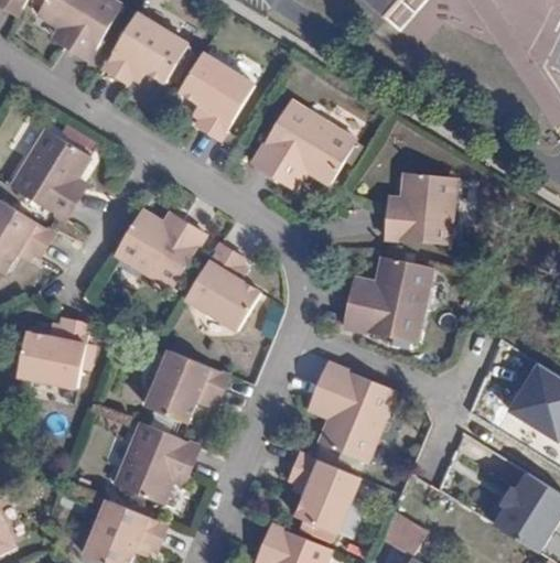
[(25,0),(1,0),(19,12),(25,0)]
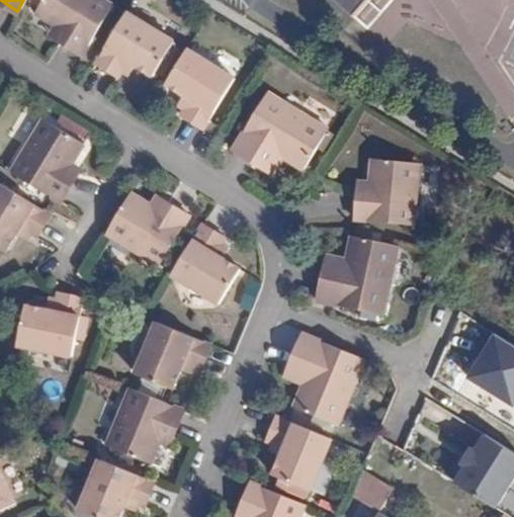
[(110,9),(95,0),(44,0),(33,16),(62,35),(57,44),(79,57),(110,9)]
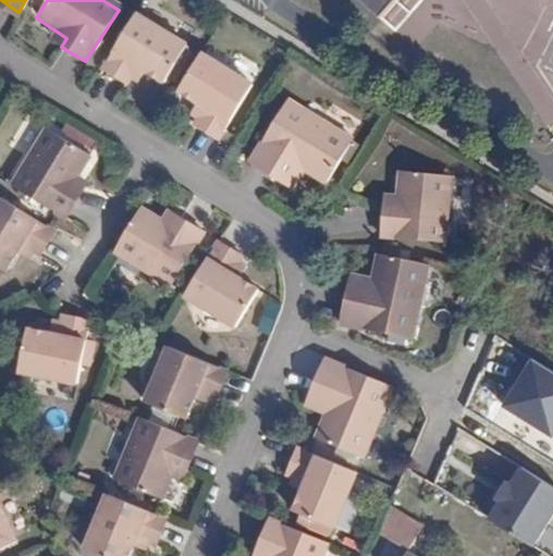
[(352,0),(381,26),(404,0),(352,0)]
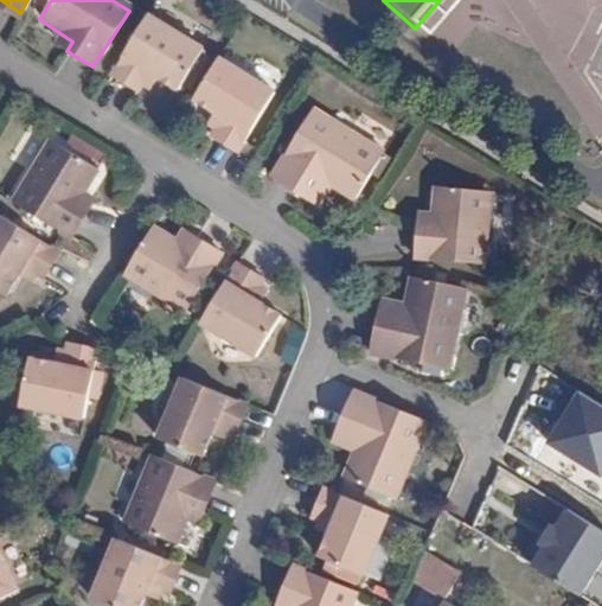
[(202,51),(146,16),(109,76),(138,94),(151,76),(177,91),(202,51)]
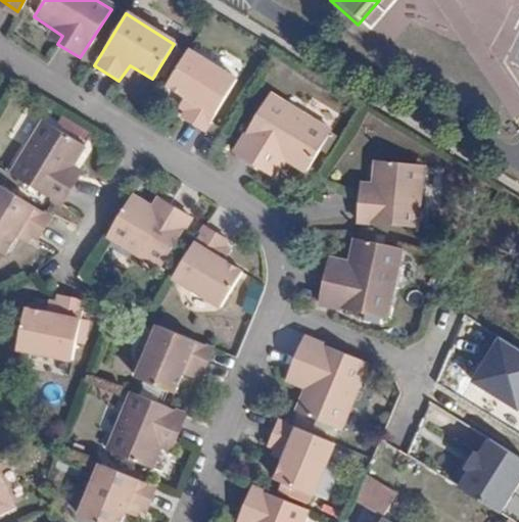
[(235,83),(186,52),(166,86),(189,101),(179,117),(203,133),(235,83)]
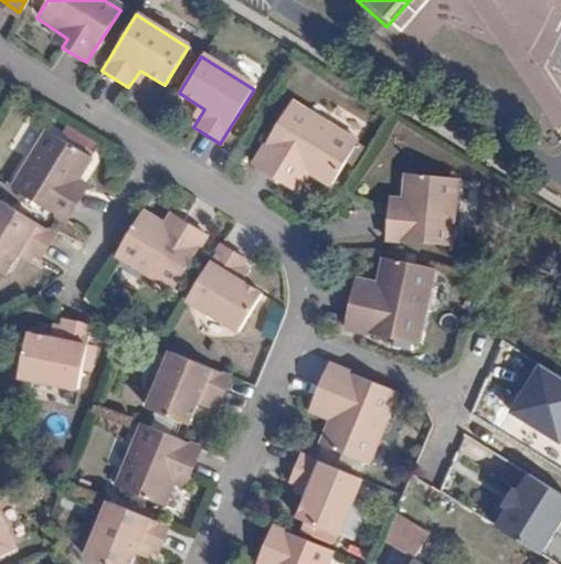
[(353,149),(290,108),(253,167),(282,188),(295,171),(327,191),(353,149)]
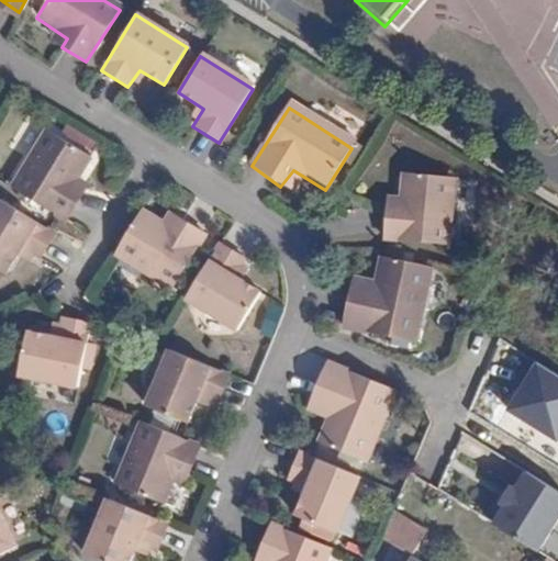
[(90,154),(48,127),(12,182),(65,216),(80,191),(70,186),(90,154)]
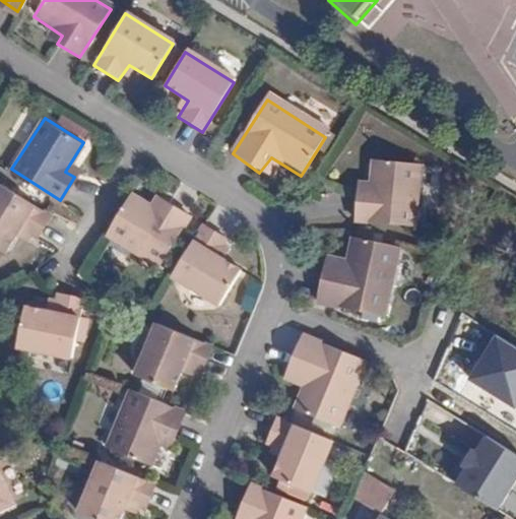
[(415,223),(418,158),(373,157),(370,194),(358,194),(357,220),(415,223)]
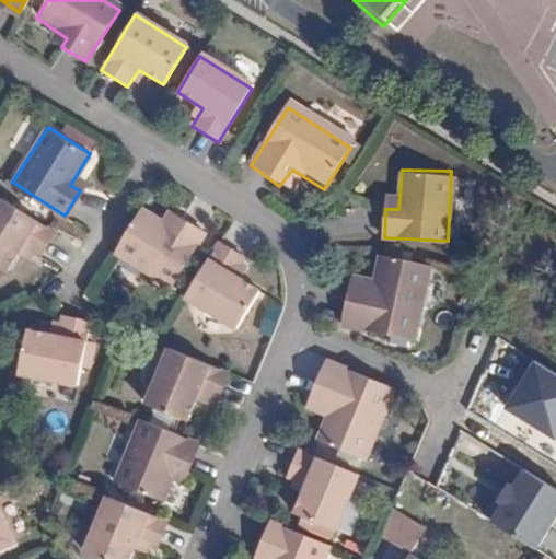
[(49,230),(0,198),(0,261),(15,241),(33,252),(49,230)]
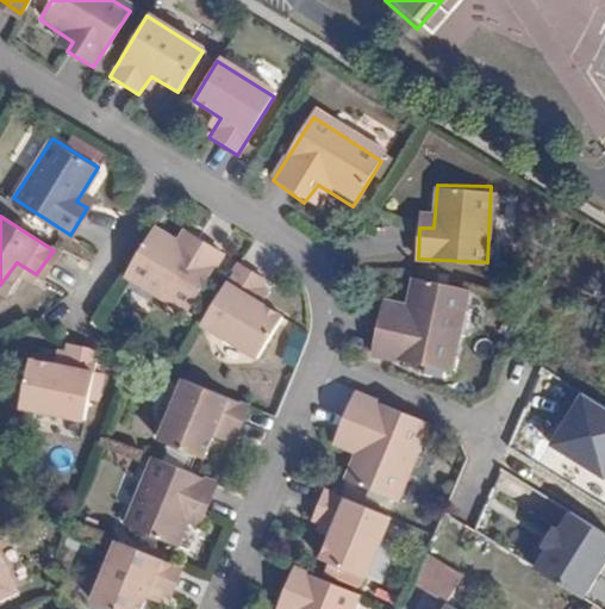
[(153,221),(123,268),(184,305),(220,247),(195,230),(187,243),(153,221)]
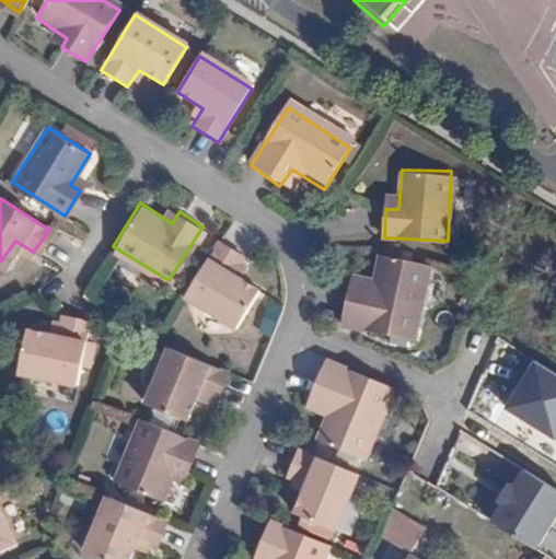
[(219,240),(184,293),(235,326),(258,290),(231,270),(242,255),(219,240)]
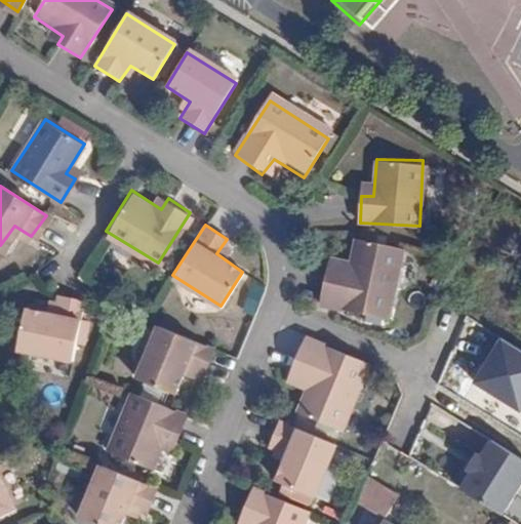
[(389,318),(404,246),(357,237),(348,278),(326,276),(320,305),(389,318)]
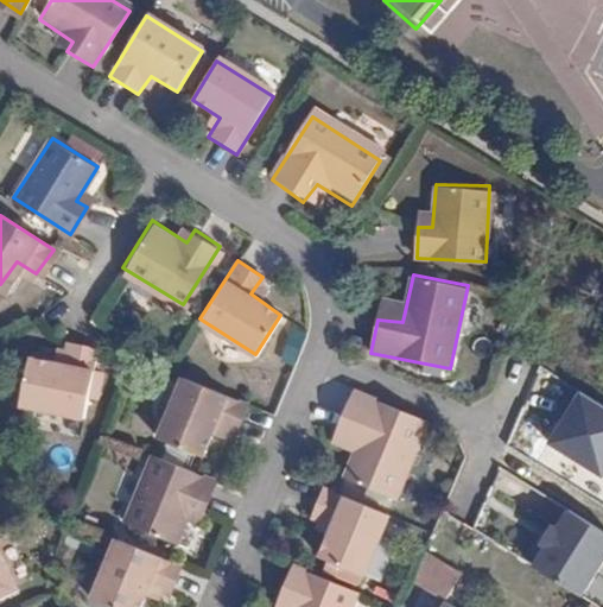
[(26,358),(17,403),(80,418),(96,349),(67,343),(63,362),(26,358)]
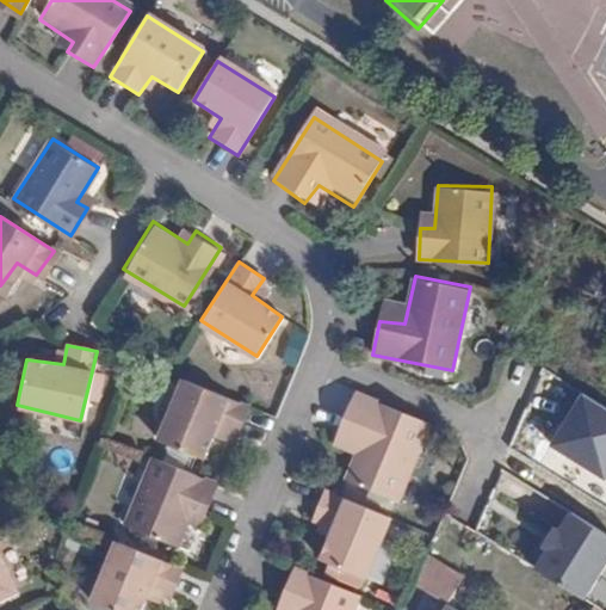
[(247,404),(181,377),(156,441),(203,457),(214,426),(236,432),(247,404)]
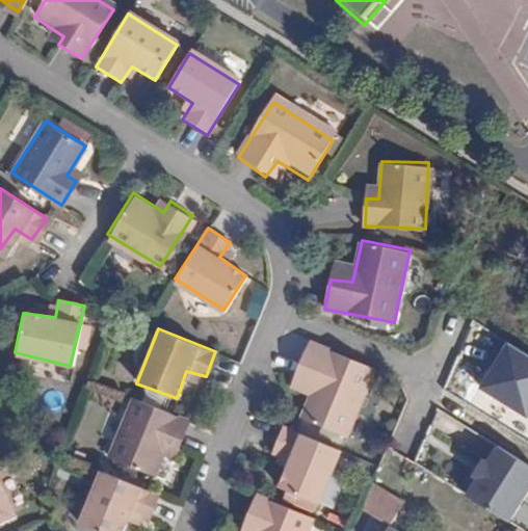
[(341,436),(370,367),(306,340),(291,376),(312,385),(298,419),(341,436)]
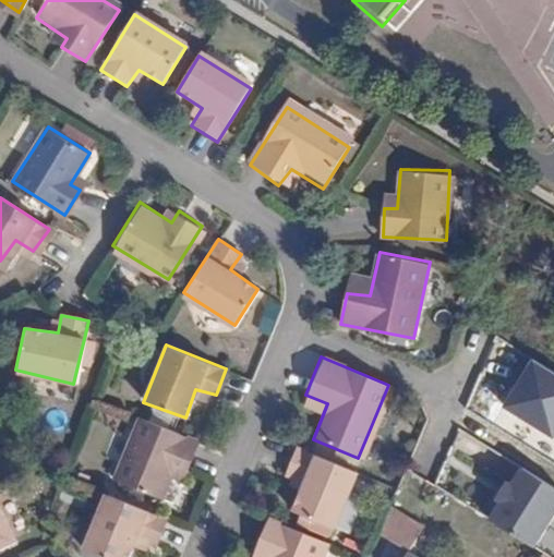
[(553,375),(528,359),(497,404),(553,442),(553,375)]
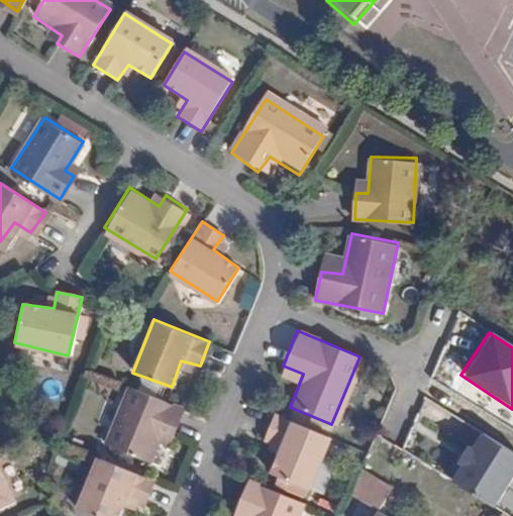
[(182,407),(127,385),(104,441),(148,459),(162,430),(172,433),(182,407)]
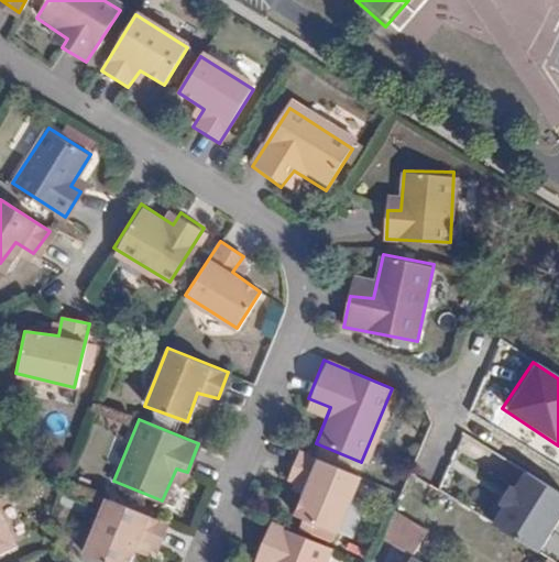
[(333,535),(358,476),(298,451),(287,478),(306,487),(293,517),(333,535)]
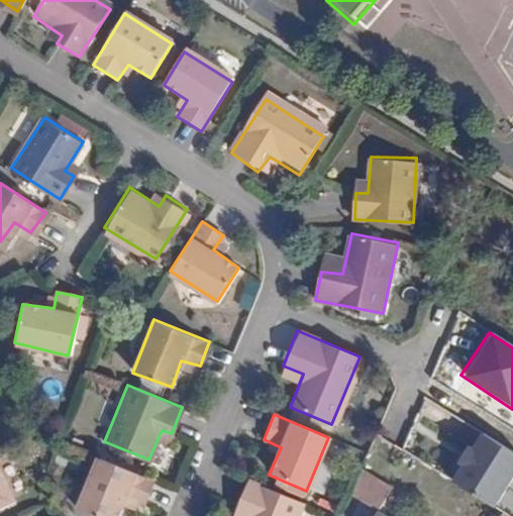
[(512,486),(512,454),(482,435),(454,482),(499,510),(512,486)]
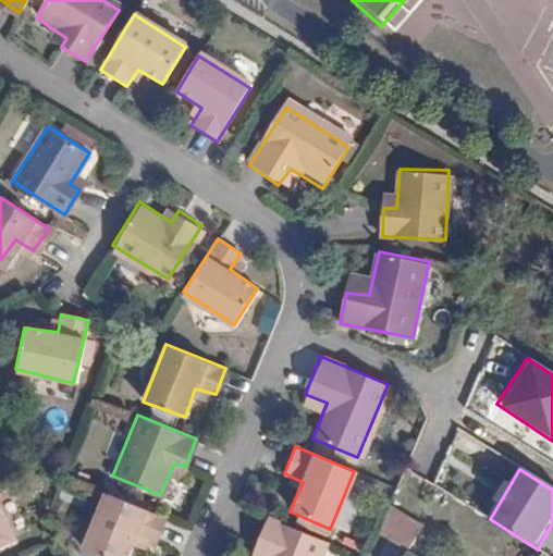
[(162,515),(103,490),(78,547),(99,555),(122,555),(132,535),(152,544),(162,515)]
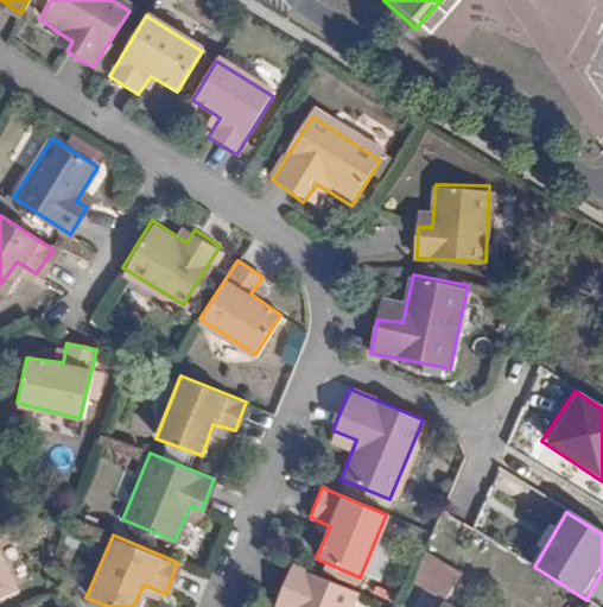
[(0,595),(21,586),(0,544),(0,595)]
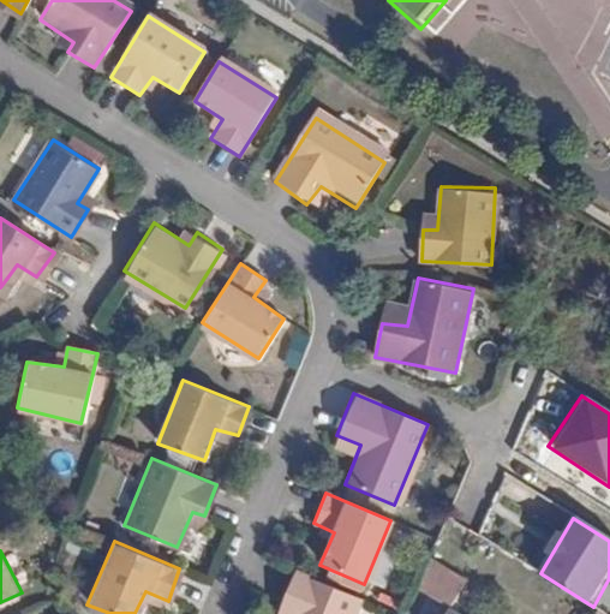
[(459,585),(425,562),(416,590),(446,608),(459,585)]
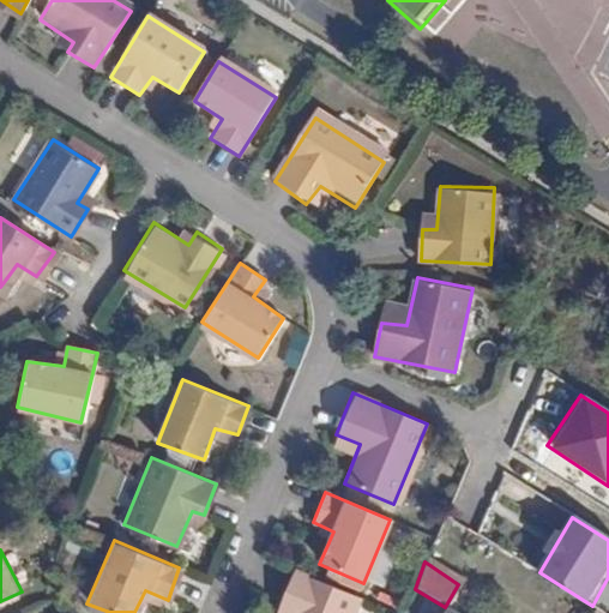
[(354,612),(360,600),(295,571),(282,604),(296,610),(295,612),(354,612)]
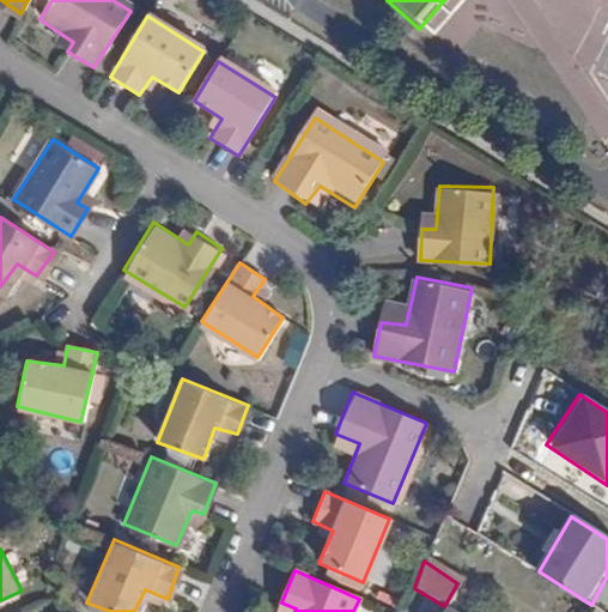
All buildings are outlined.
